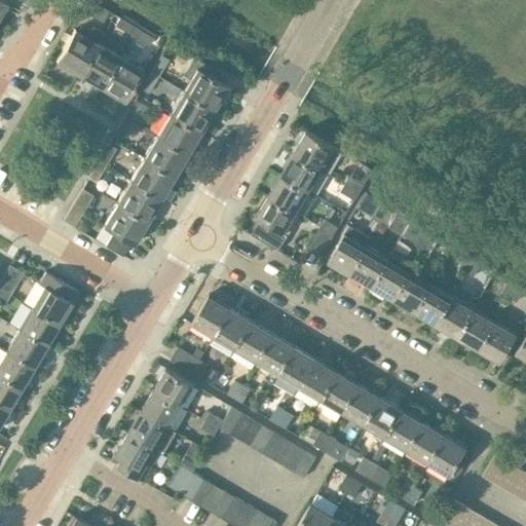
[(114,25),(130,35),(136,27),(118,16),(114,25)]
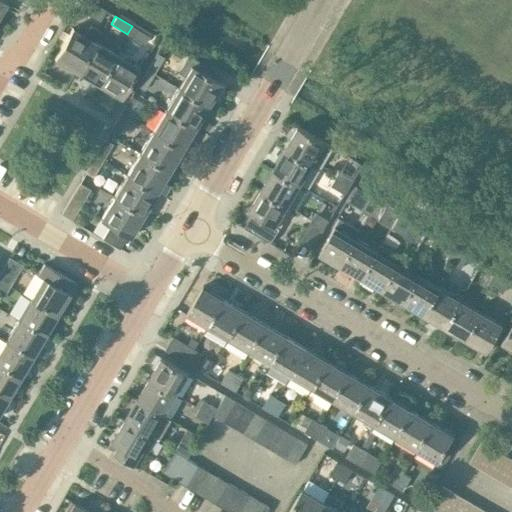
[(76,72),(94,41),(100,31),(90,25),(84,35),(72,28),(54,59),(76,72)]
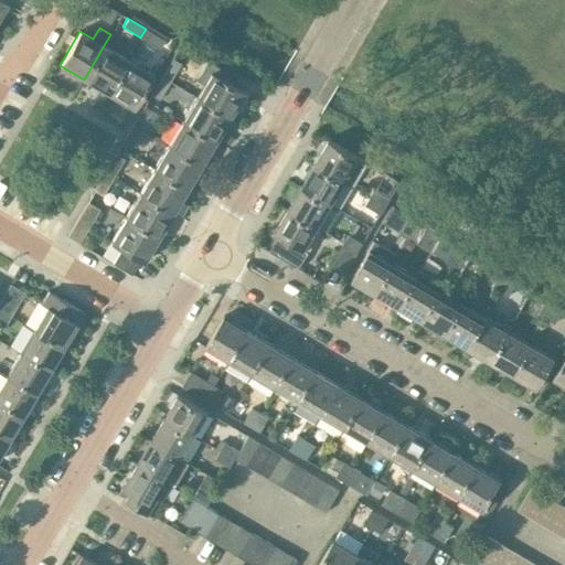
[(140,38),(159,49),(163,40),(146,29),(140,38)]
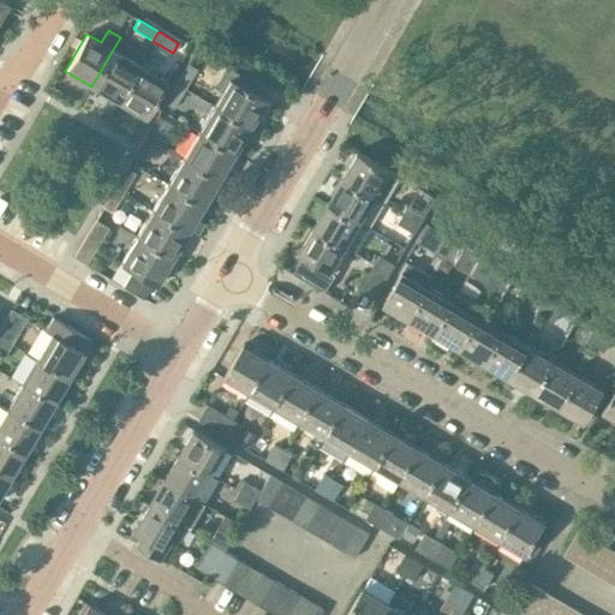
[(91,87),(117,102),(139,65),(113,49),(91,87)]
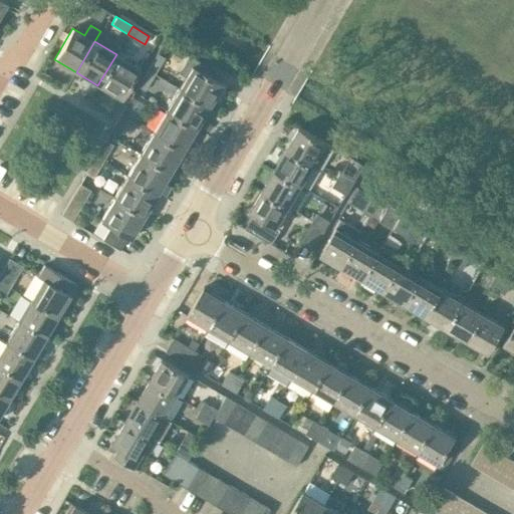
[(147,69),(155,74),(164,57),(157,53),(147,69)]
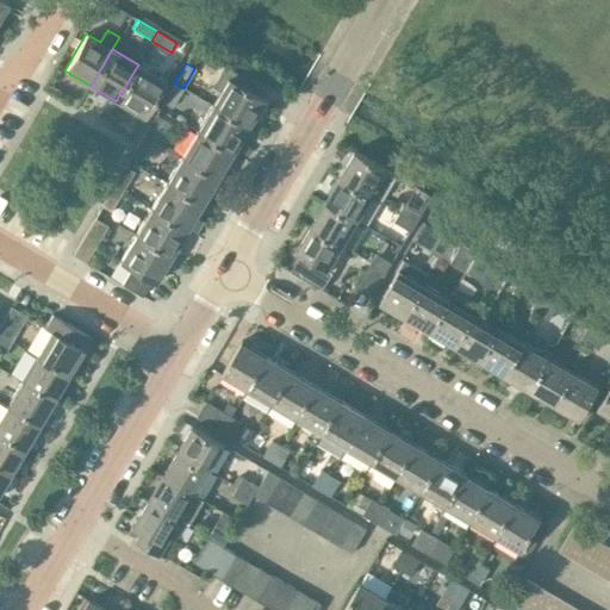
[(116,101),(143,117),(165,80),(138,64),(116,101)]
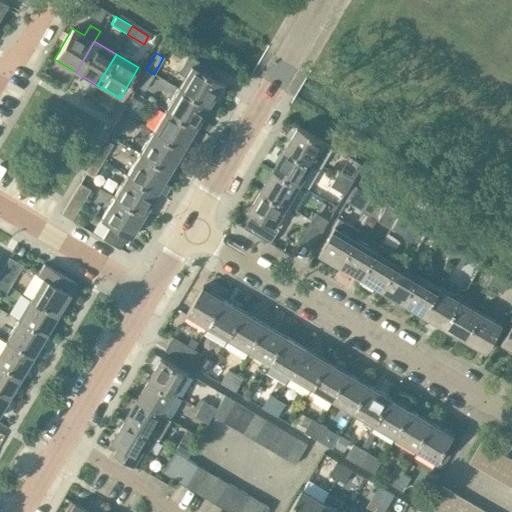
[(177,87),(207,106),(221,83),(190,65),(177,87)]
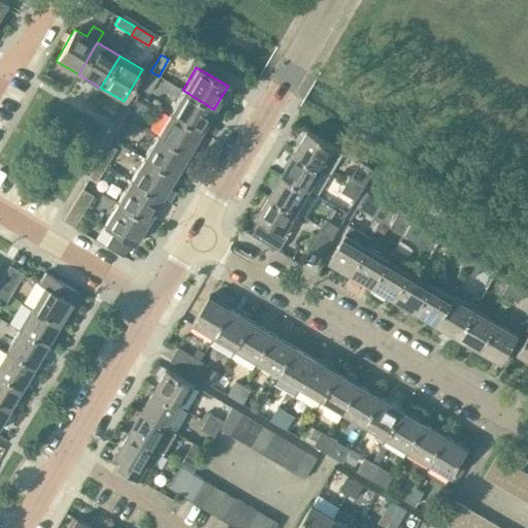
[(140,89),(149,93),(159,76),(151,71),(140,89)]
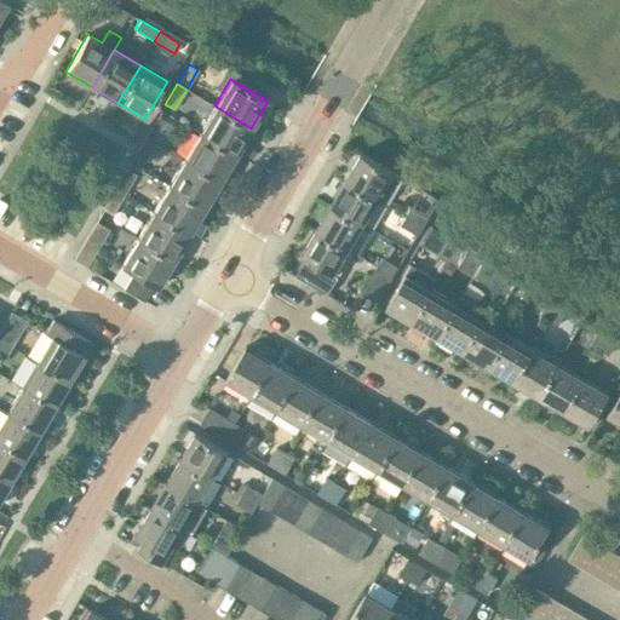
[(199,132),(236,154),(251,128),(214,105),(199,132)]
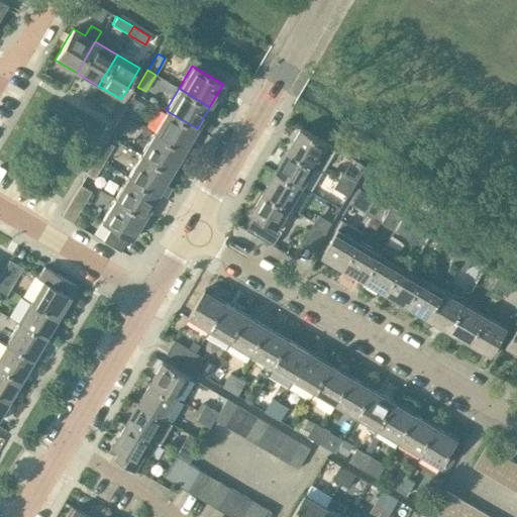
[(121,114),(129,118),(139,102),(131,97),(121,114)]
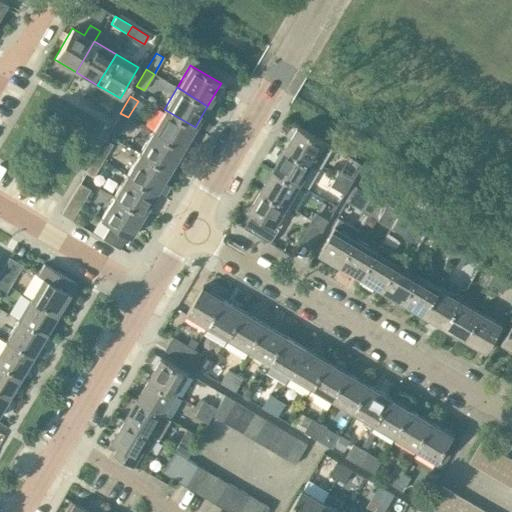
[(151,131),(182,149),(195,127),(164,109),(151,131)]
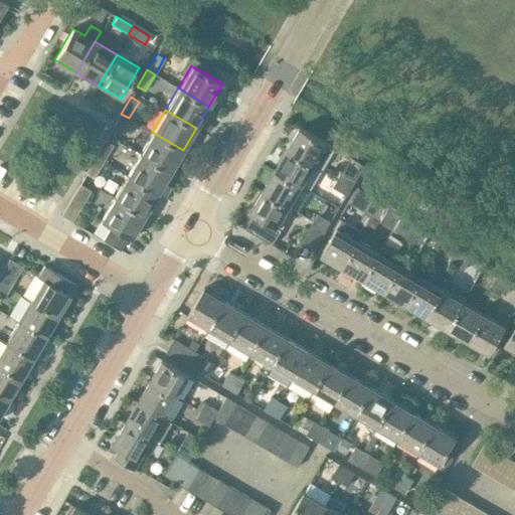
[(111,130),(119,135),(129,118),(121,114),(111,130)]
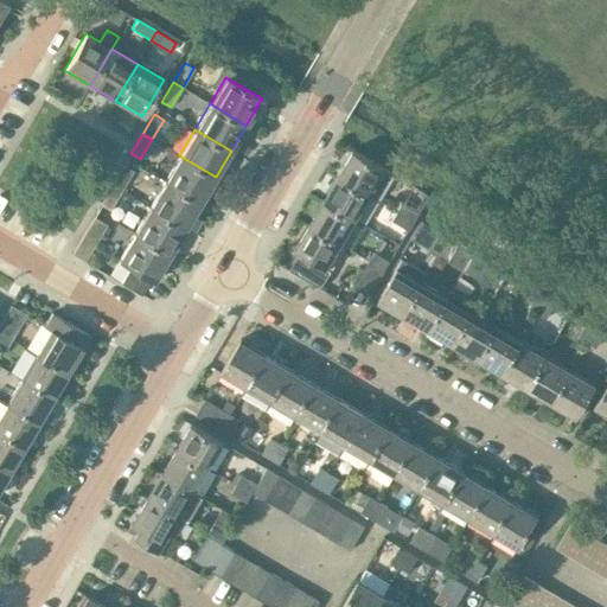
[(338,174),(370,195),(385,168),(352,149),(338,174)]
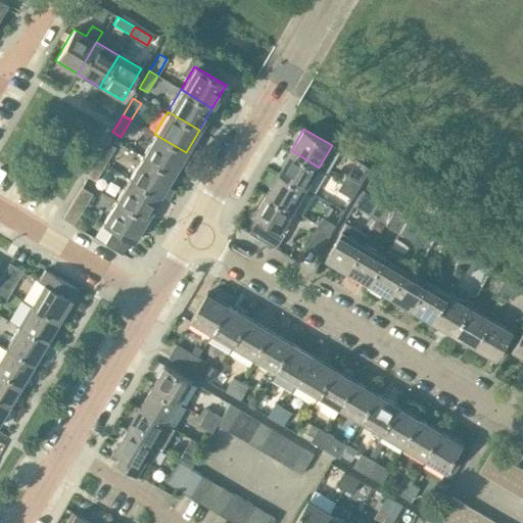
[(141,155),(173,175),(186,152),(154,134),(141,155)]
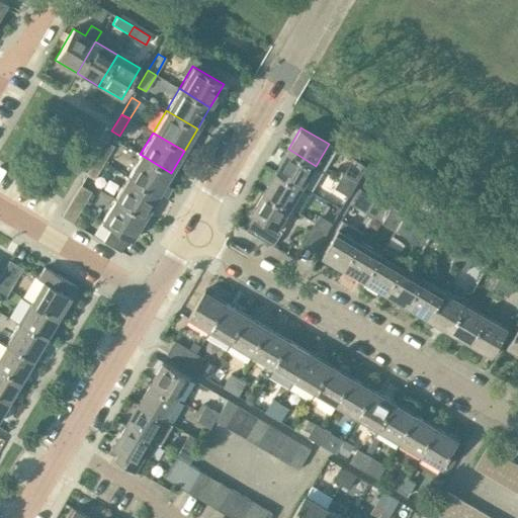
[(96,158),(103,162),(113,146),(105,141),(96,158)]
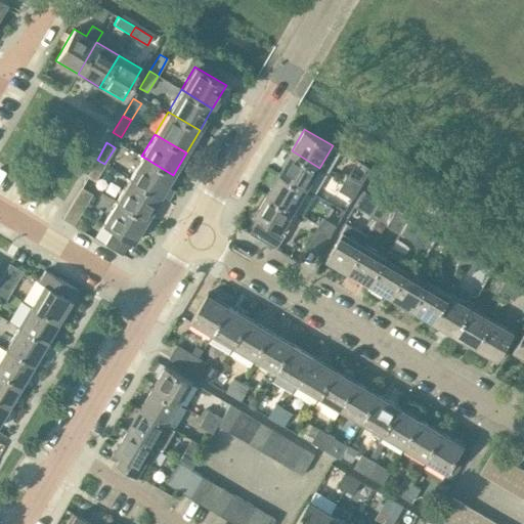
[(278,172),(307,189),(319,168),(292,150),(278,172)]
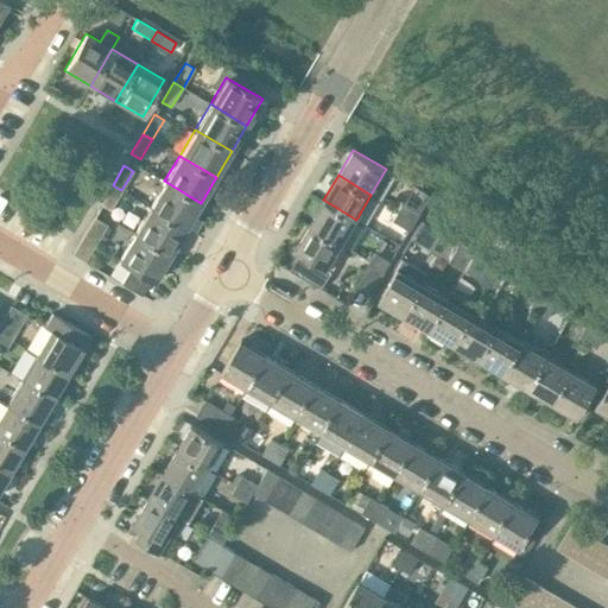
[(149,207),(185,228),(201,203),(164,181),(149,207)]
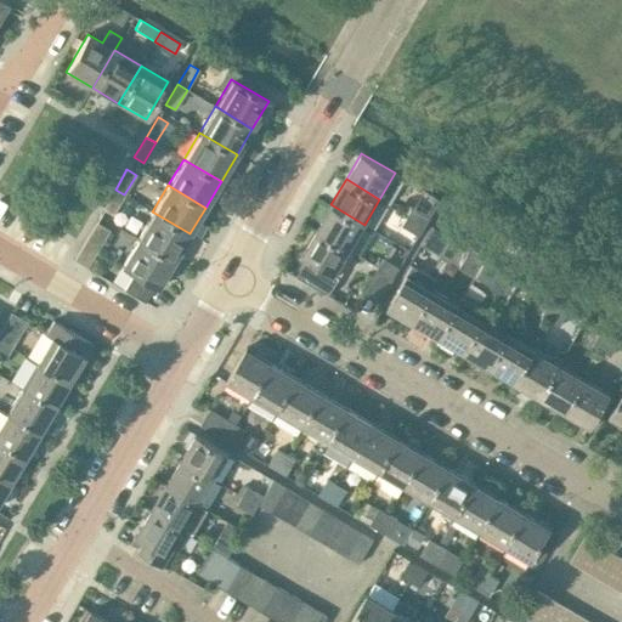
[(103,210),(112,215),(124,194),(116,190),(103,210)]
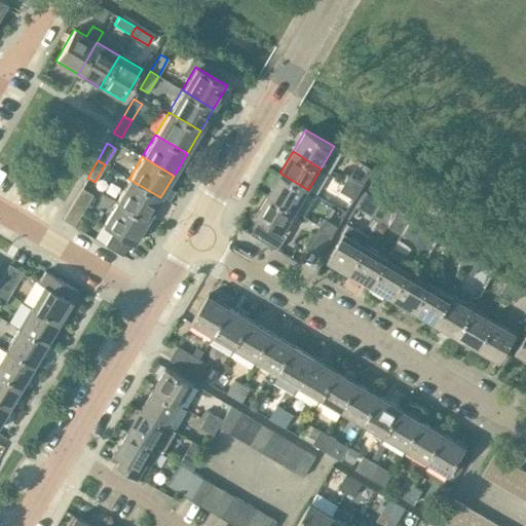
[(267,194),(296,212),(308,190),(279,173),(267,194)]
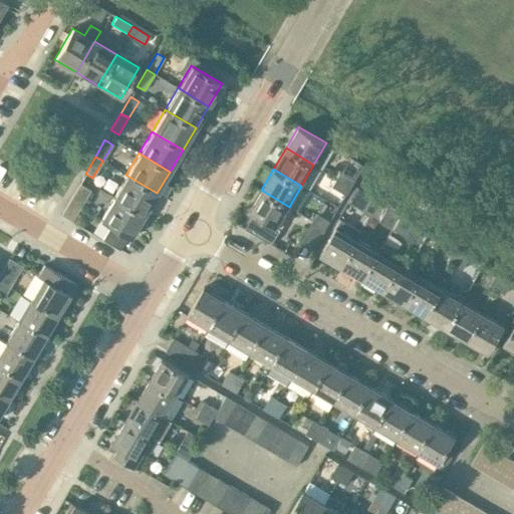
[(337,179),(350,186),(354,179),(341,171),(337,179)]
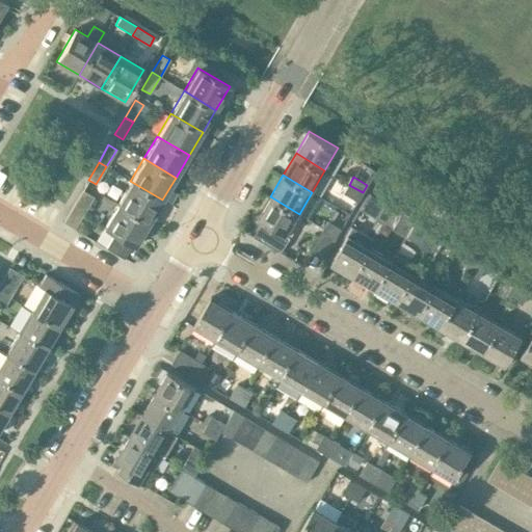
[(116,204),(149,222),(162,200),(130,181),(116,204)]
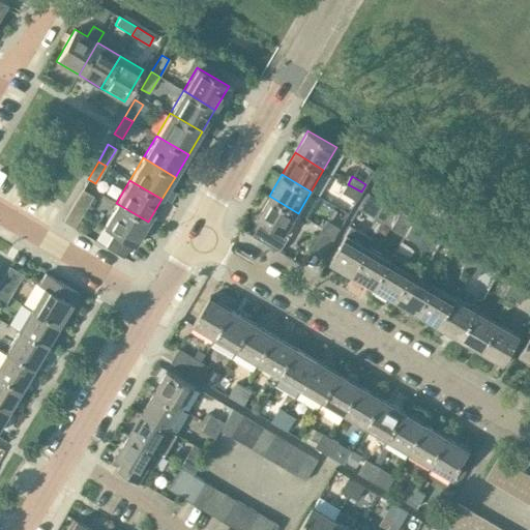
[(343,192),(356,200),(361,192),(348,184),(343,192)]
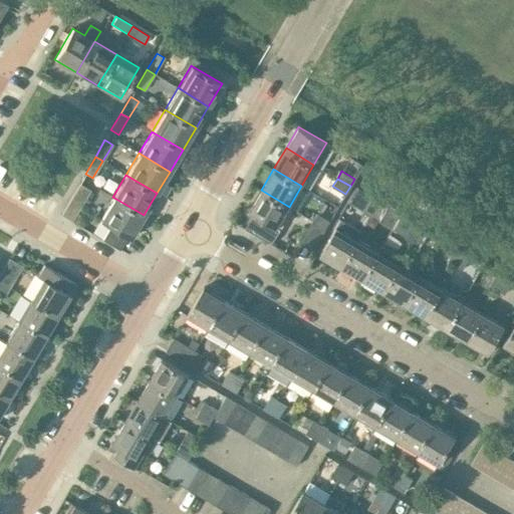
[(60,215),(71,221),(89,190),(79,184),(60,215)]
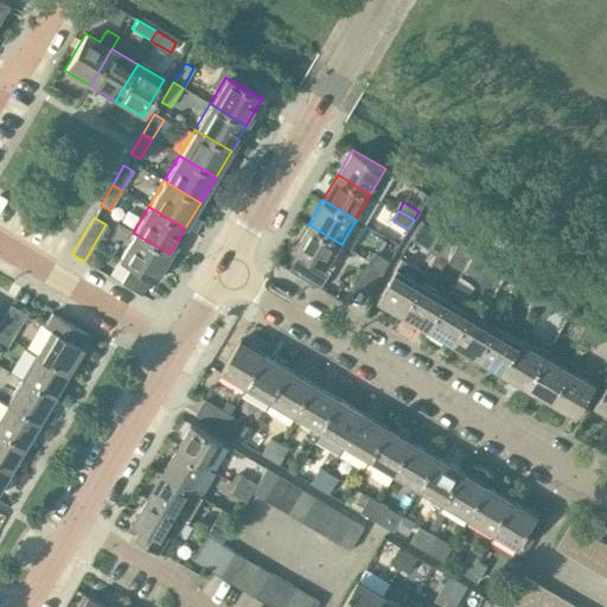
[(289,269),(320,288),(321,287),(320,286),(330,270),(326,269),(342,244),(308,224),(293,249),(300,254),(291,268),(289,269)]
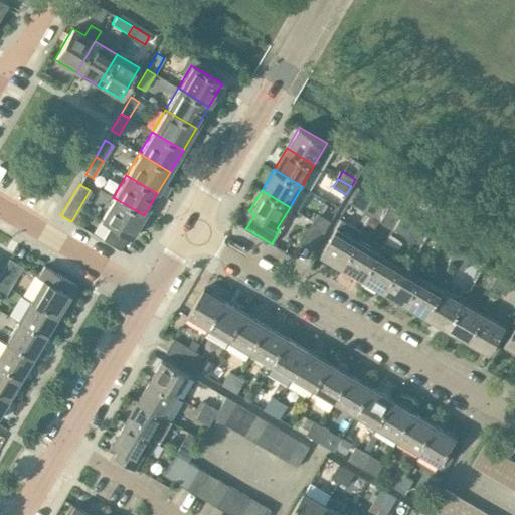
[(102,239),(119,249),(128,235),(131,237),(144,215),(113,197),(100,219),(110,225),(102,239)]
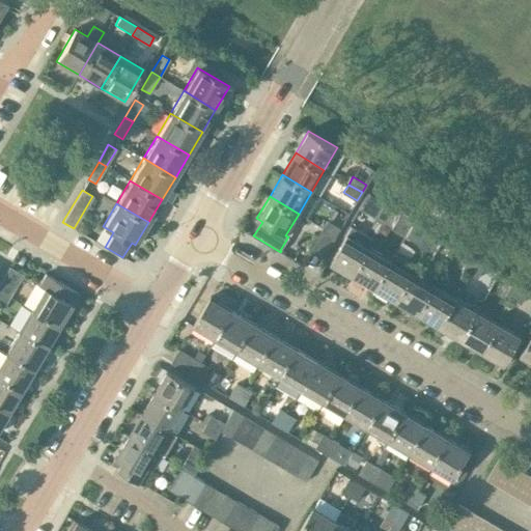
[(375,218),(384,223),(392,210),(384,204),(375,218)]
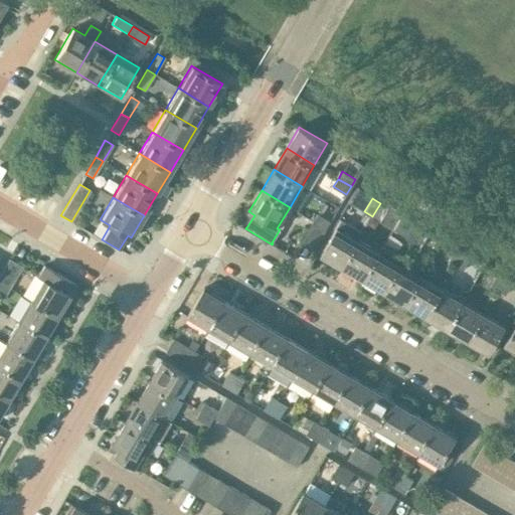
[(372,216),(379,220),(387,207),(380,203),(372,216)]
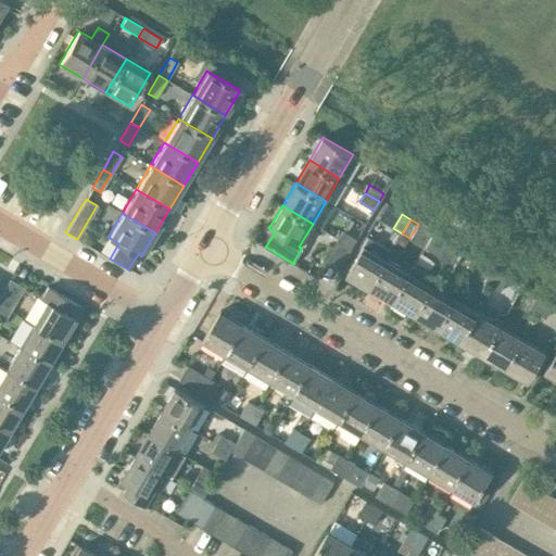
[(338,238),(352,247),(357,239),(343,230),(338,238)]
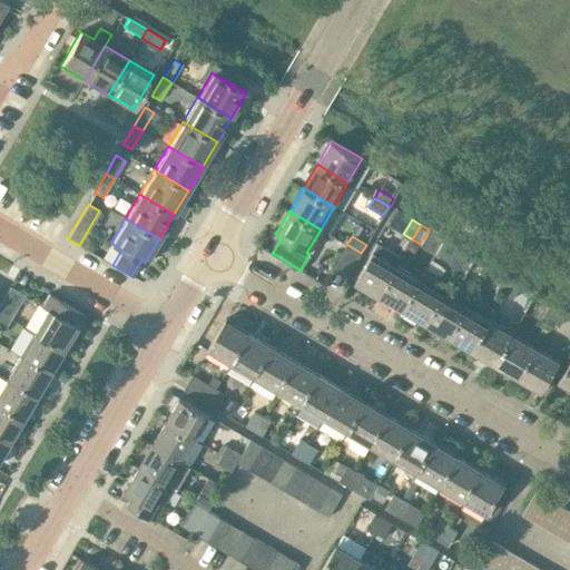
[(333,268),(347,277),(361,253),(346,244),(333,268)]
